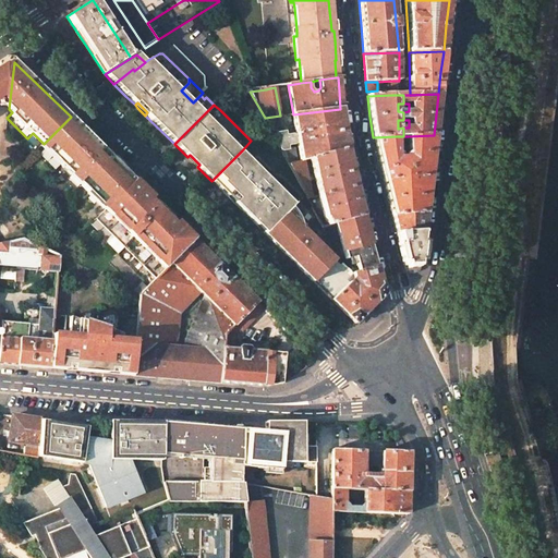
[(340,109),(293,114),(301,160),(303,160),(310,159),(348,149),(343,130),(342,119),(340,109)]
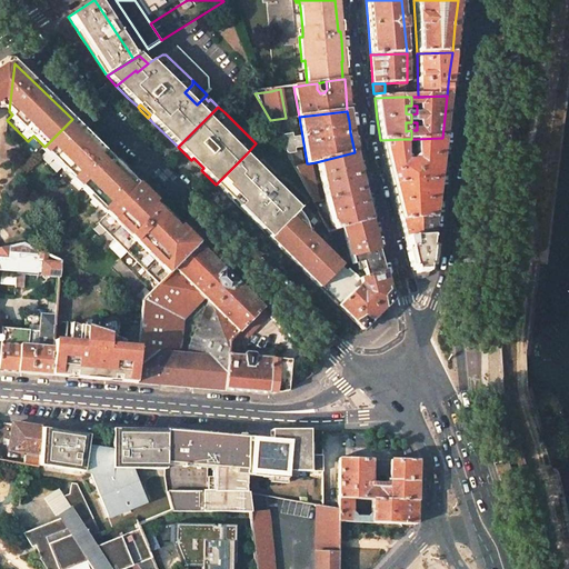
[(286,118),(270,120),(272,126),(276,132),(292,130),(290,118),(286,118)]
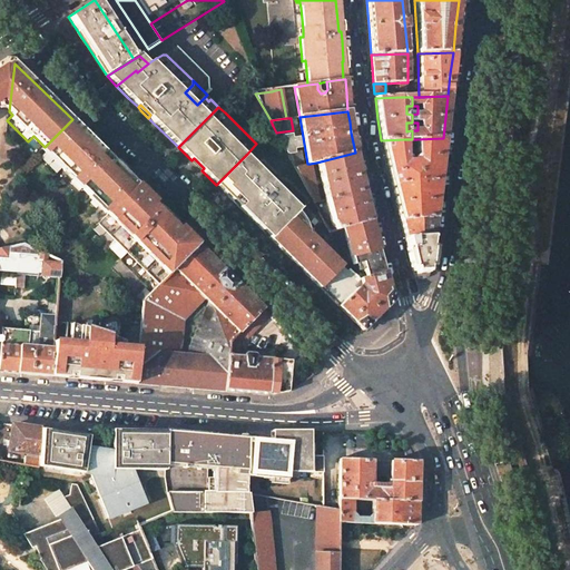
[(72,119),(45,147),(65,168),(92,140),(72,119)]
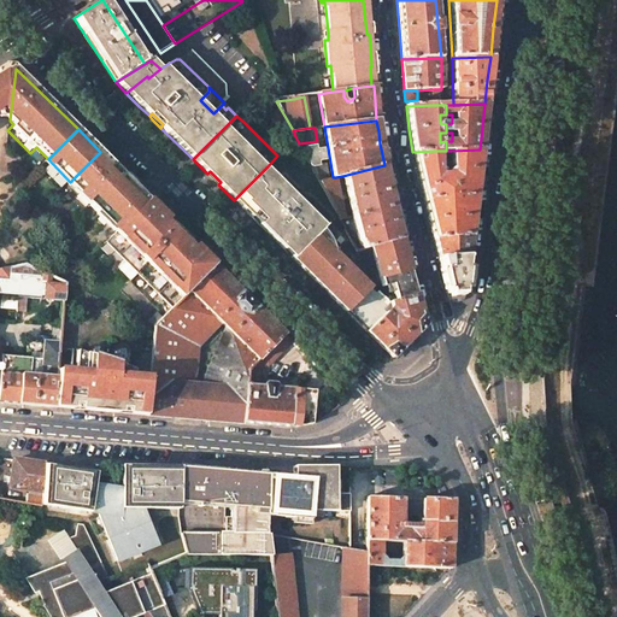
[(316,146),(301,147),(315,172),(319,181),(328,178),(325,163),(319,164),(316,146)]
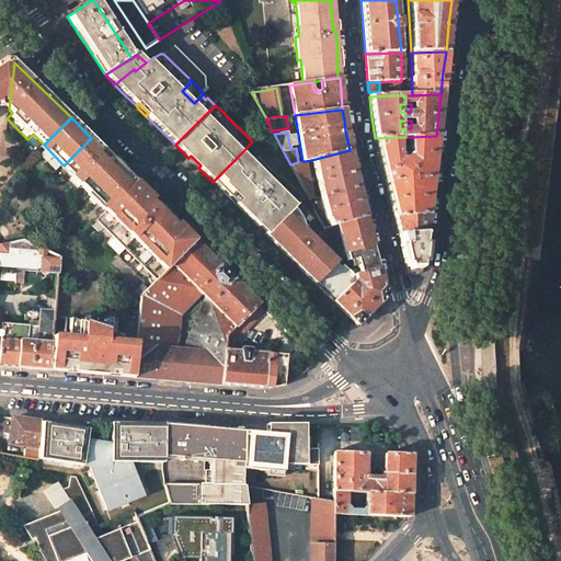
[(398,137),(375,138),(379,155),(382,170),(388,193),(395,216),(427,214),(432,174),(436,136),(410,137),(410,152),(408,155),(408,158),(402,159),(402,155),(399,152),(398,137)]
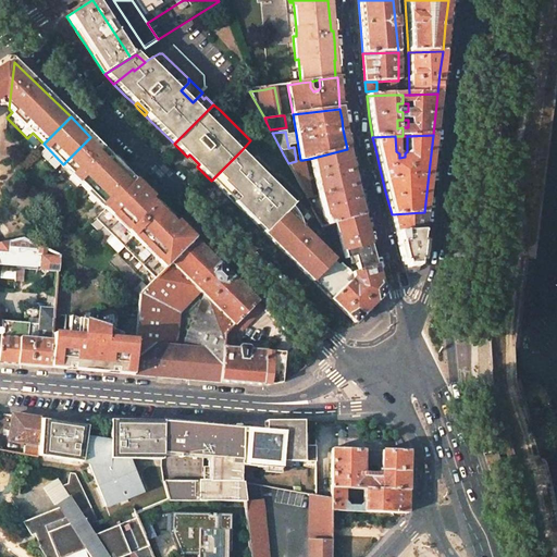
[(63,164),(107,208),(113,200),(128,185),(134,180),(120,166),(113,159),(109,163),(95,148),(98,145),(90,137),(63,164)]
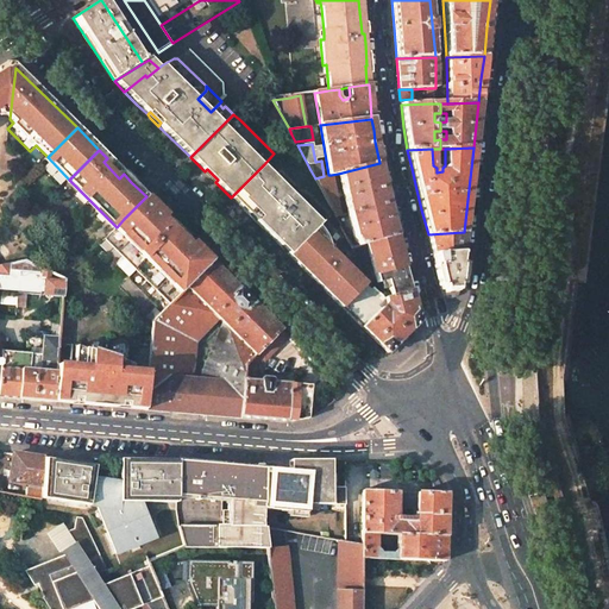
[(110,161),(107,158),(104,162),(119,179),(124,174),(110,161)]
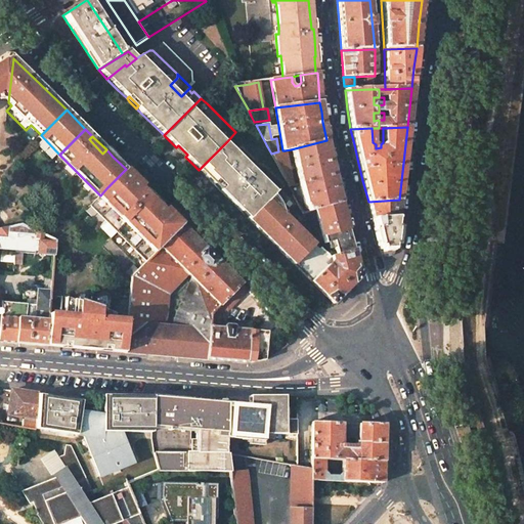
[(326,140),(291,149),(299,183),(334,174),(330,158),(326,140)]
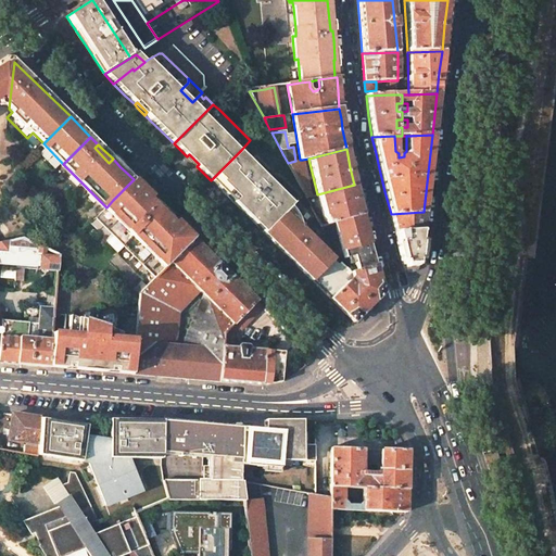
[(276,186),(241,150),(229,162),(211,180),(247,216),(276,186)]
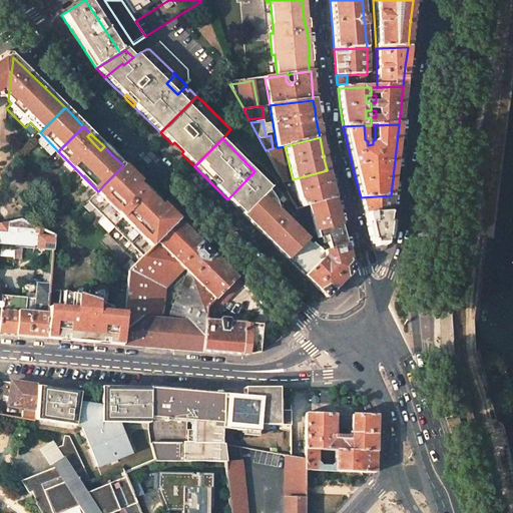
[(172,144),(181,153),(183,151),(174,142),(172,144)]
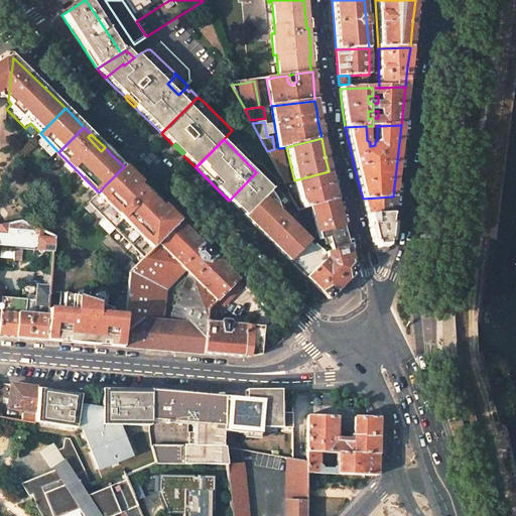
[(274,149),(267,151),(271,158),(284,183),(289,181),(280,148),(278,148),(274,149)]
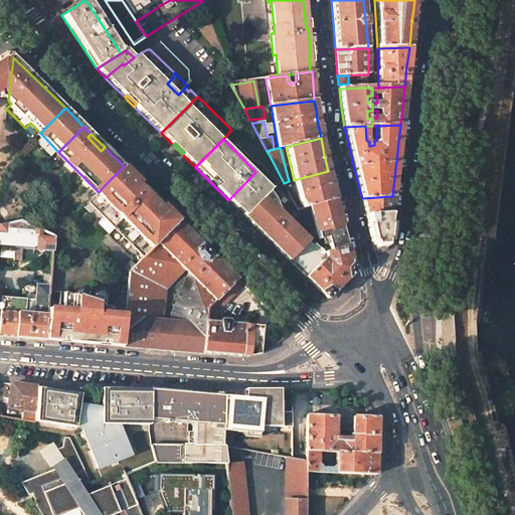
[(88,202),(144,258),(155,246),(158,243),(179,221),(170,212),(163,205),(161,207),(156,203),(155,204),(141,191),(143,189),(138,185),(140,183),(124,166),(119,171),(105,185),(99,192),(93,197),(88,202)]
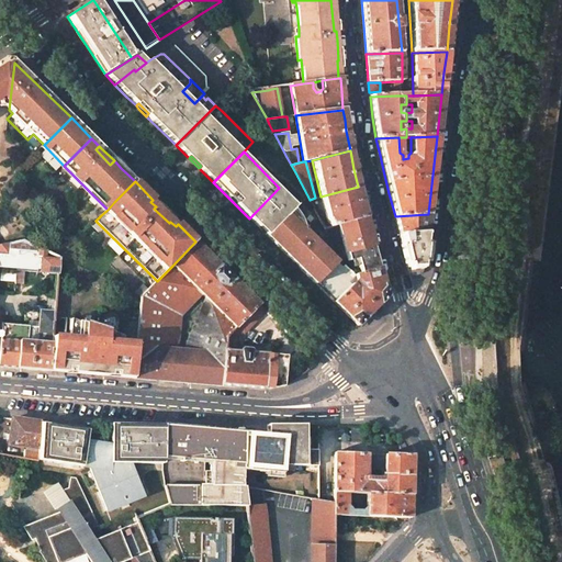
[(358,187),(321,197),(326,218),(330,226),(338,224),(366,217),(361,202),(358,187)]
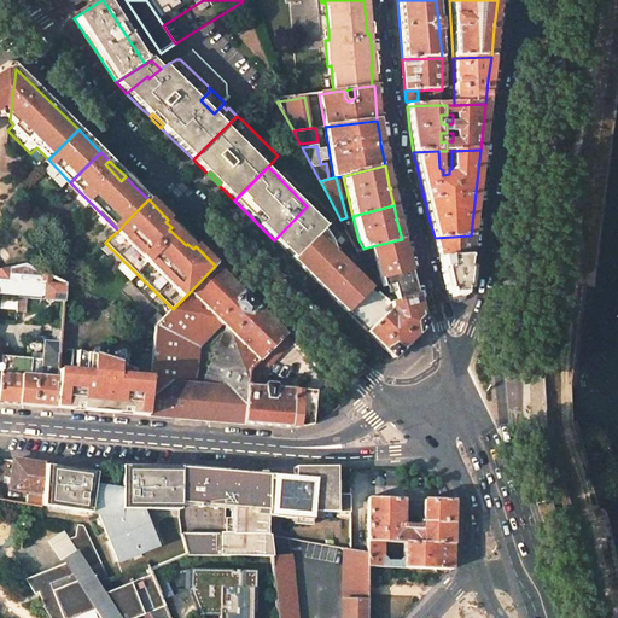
[(326,226),(307,207),(274,240),(338,303),(359,283),(331,255),(331,249),(328,242),(327,237),(325,233),(322,229),(326,226)]
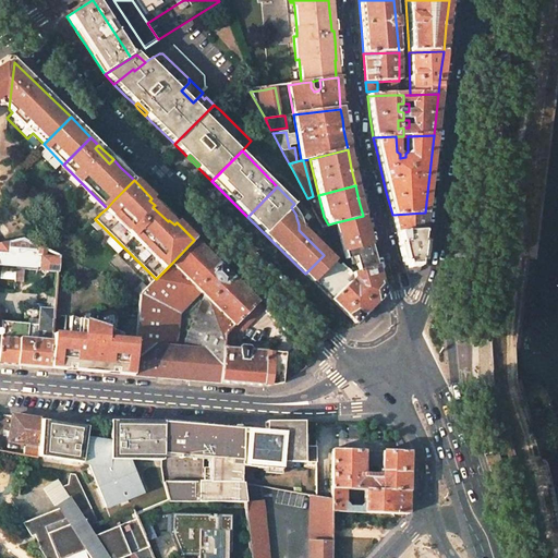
[(397,234),(422,232),(423,222),(425,213),(392,215),(395,225),(397,234)]
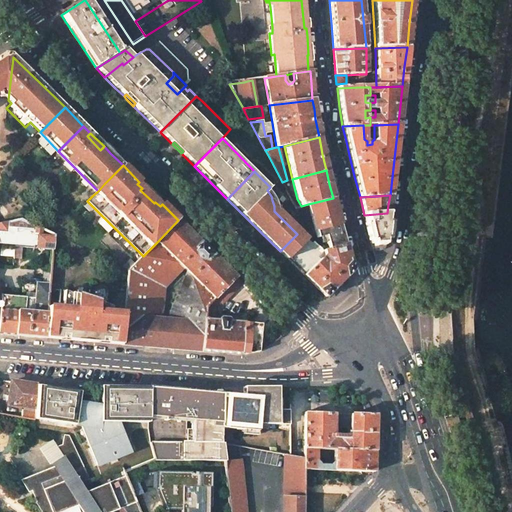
[(333,198),(308,204),(317,238),(326,236),(329,249),(346,244),(339,220),(333,198)]
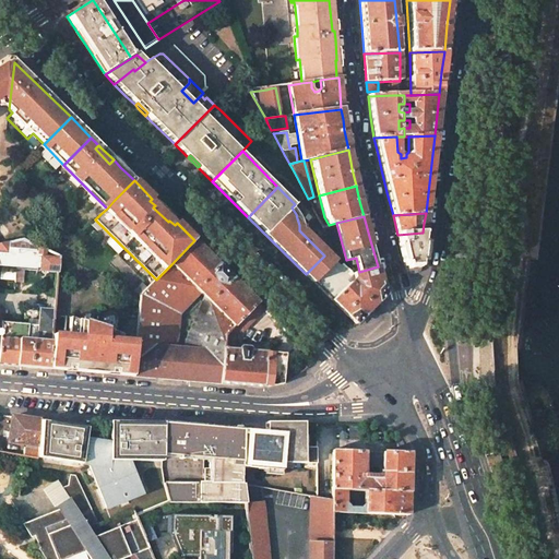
[(397,235),(405,266),(419,265),(423,233),(397,235)]
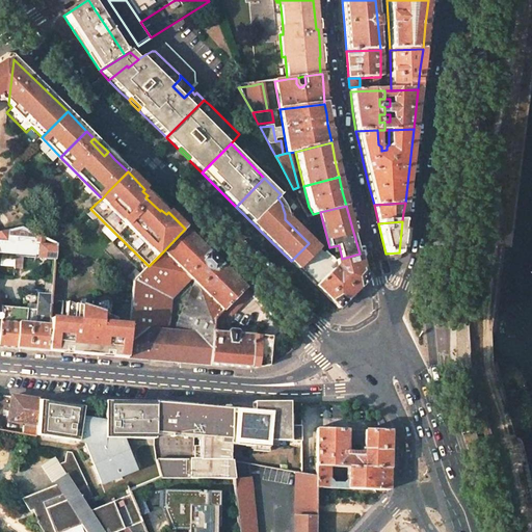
[(15,228),(15,254),(16,256),(55,260),(56,244),(20,227),(15,228)]
